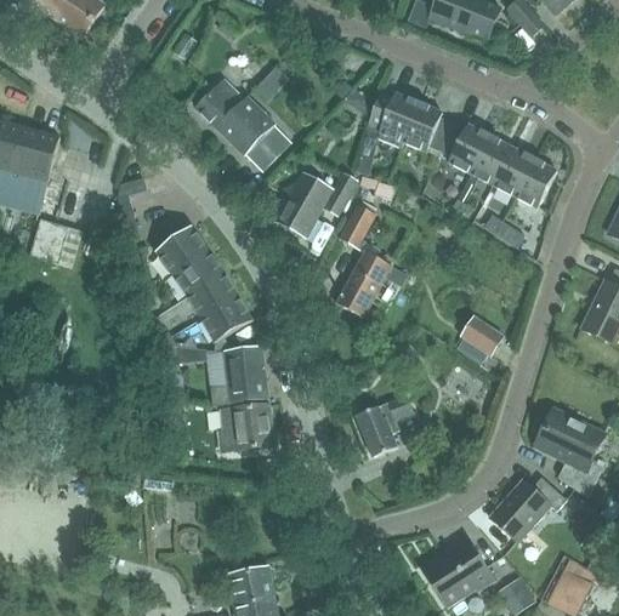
[(29,0),(81,35),(103,4),(97,0),(29,0)]
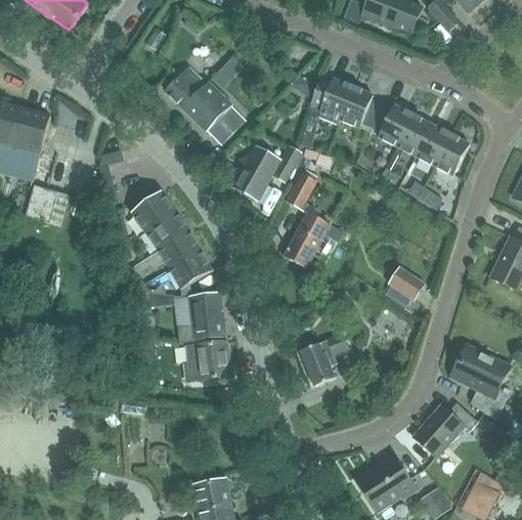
[(374,20),(375,17),(409,33),(421,5),(407,0),(366,0),(360,15),(374,20)]
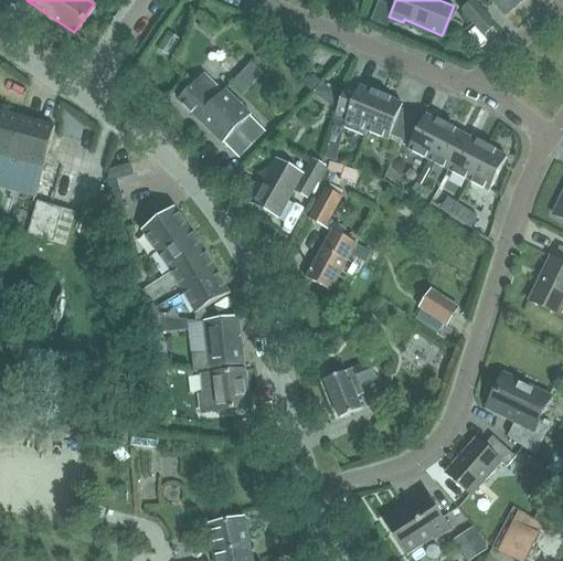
[(480,32),(494,21),(475,0),(470,0),(460,8),(480,32)]
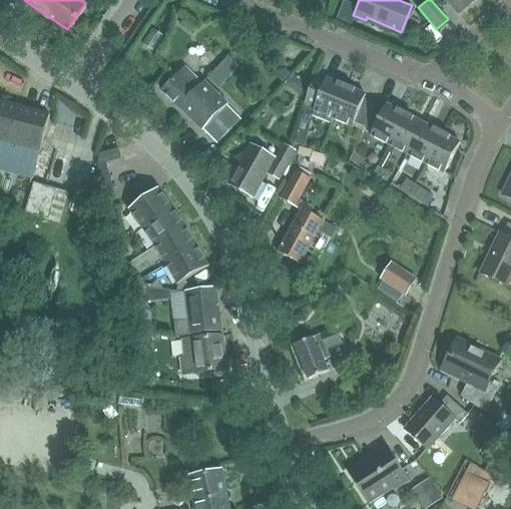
[(447,0),(456,10),(467,0),(447,0)]
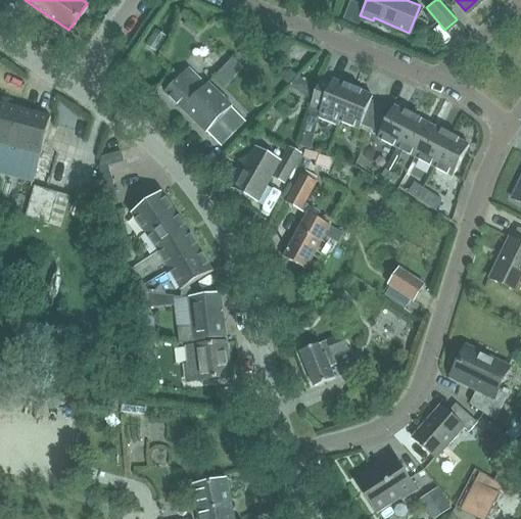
[(231,55),(211,75),(223,85),(241,65),(231,55)]
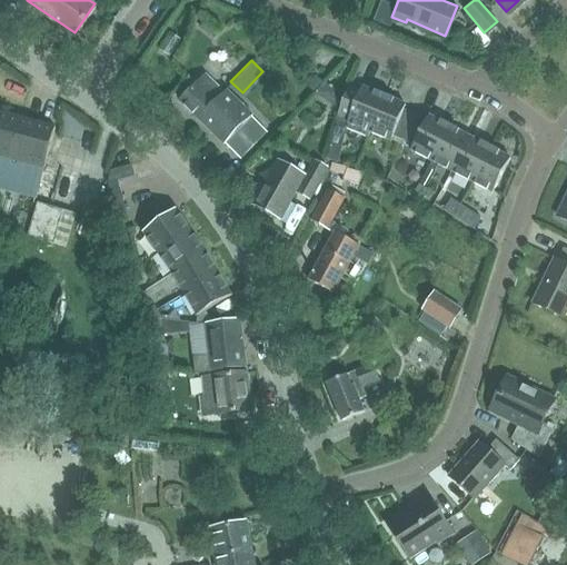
[(222,141),(225,140),(239,155),(265,128),(250,114),(250,112),(225,87),(222,90),(204,70),(177,98),(222,141)]
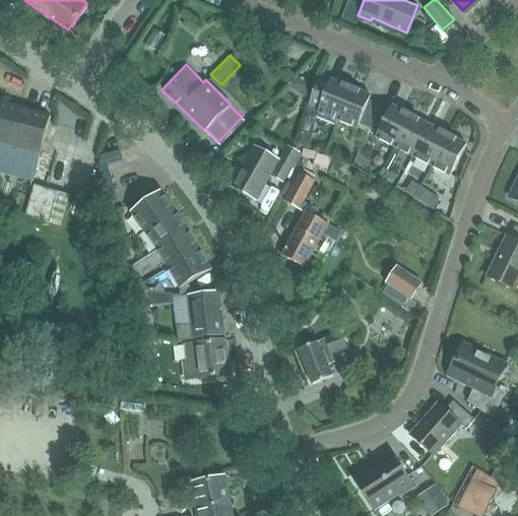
[(335,118),(349,84),(329,76),(328,80),(317,76),(306,107),(315,111),(314,114),(334,123),(336,118),(335,118)]
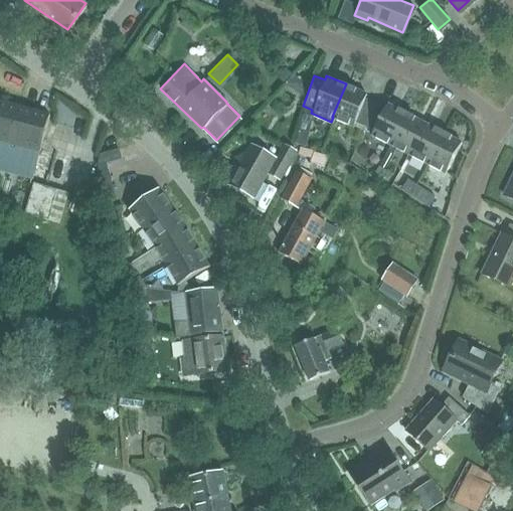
[(363,124),(374,101),(363,96),(365,92),(346,83),(332,117),(333,117),(352,125),(354,121),(363,124)]
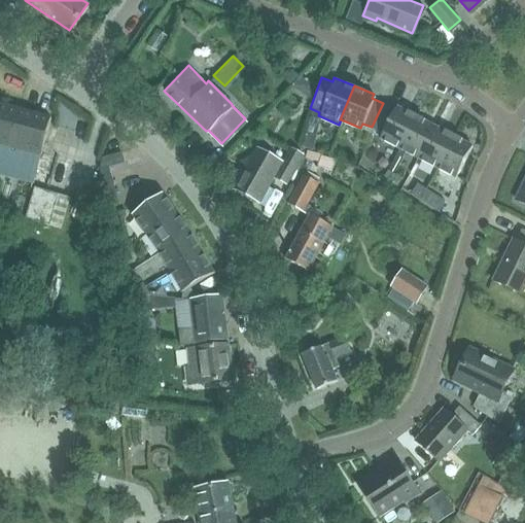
[(0,167),(33,176),(39,153),(40,153),(49,114),(0,101),(0,167)]
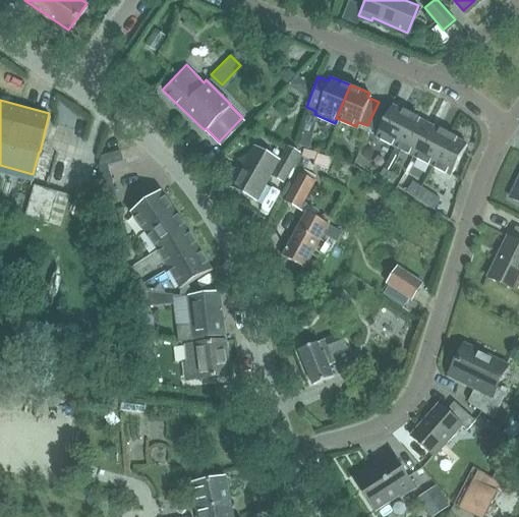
[(393,145),(410,113),(391,103),(389,107),(379,102),(367,125),(377,130),(375,134),(393,145)]
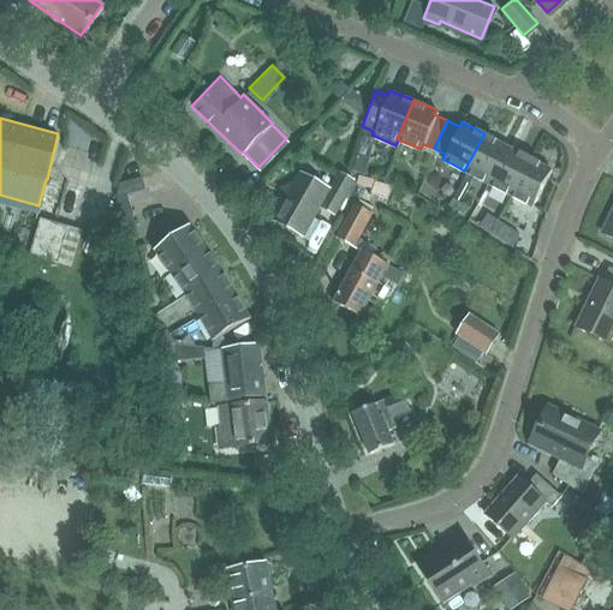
[(486,181),(506,144),(484,133),(464,171),(486,181)]
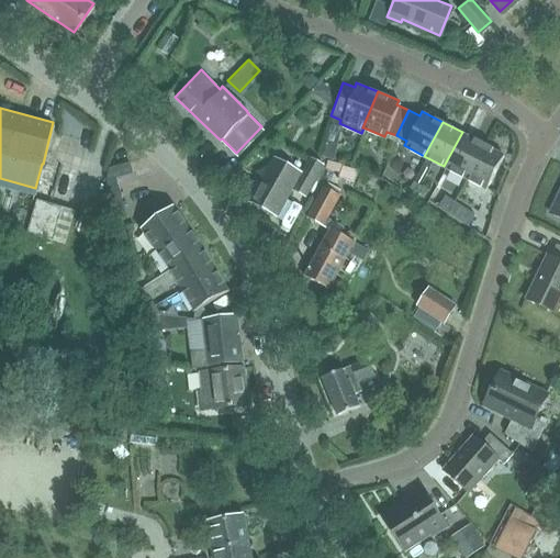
[(465,177),(482,143),(462,132),(444,166),(465,177)]
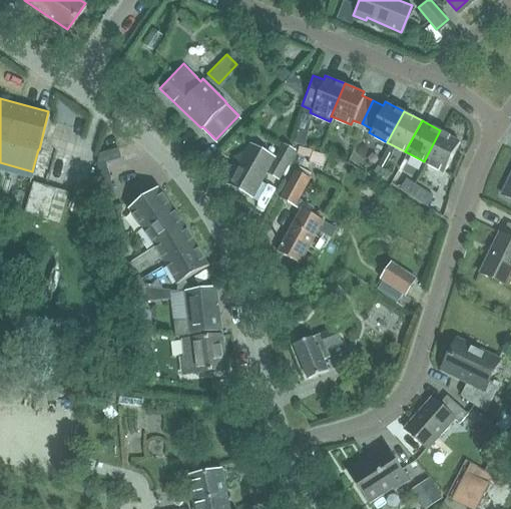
[(458,139),(440,130),(424,161),(442,171),(458,139)]
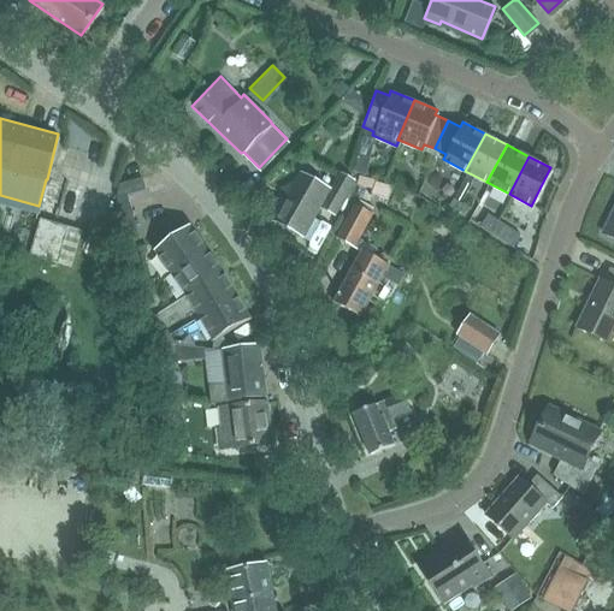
[(287,193),(272,217),(302,233),(319,205),(334,213),(353,178),(338,171),(329,188),(299,171),(287,193)]
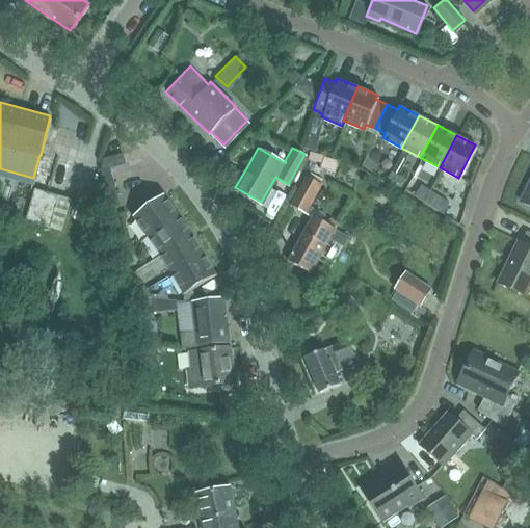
[(308,149),(306,157),(320,162),(319,166),(334,170),(337,160),(308,149)]
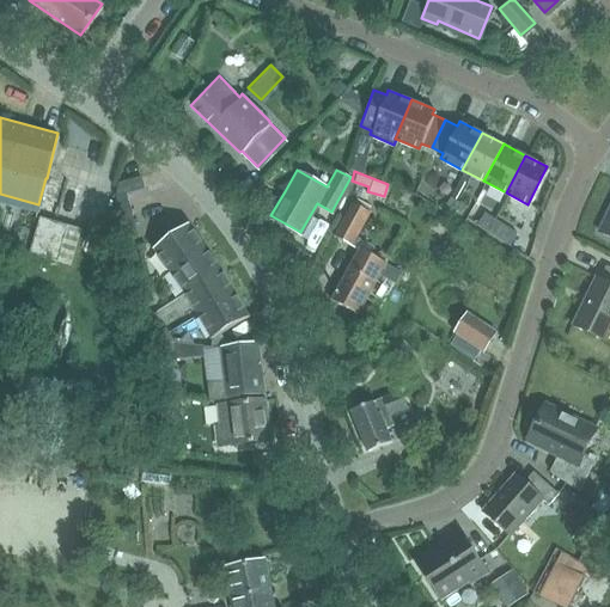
[(116,181),(114,194),(124,191),(142,186),(140,175),(116,181)]
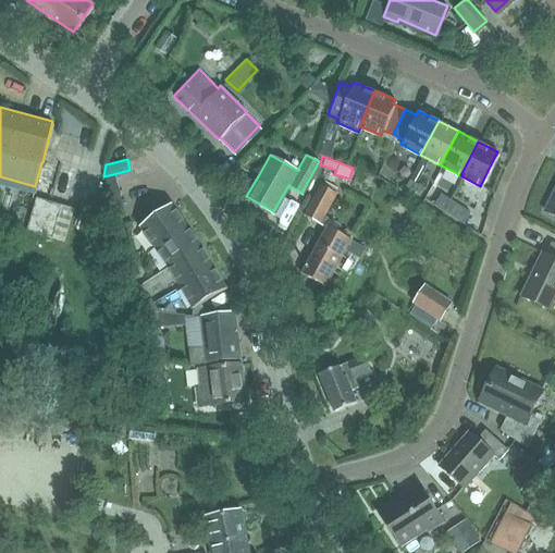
[(118,187),(113,174),(103,176),(108,191),(118,187)]
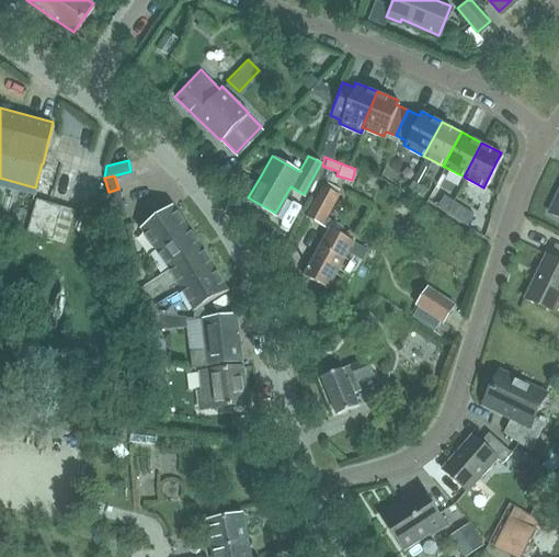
[(405,190),(413,195),(421,184),(411,179),(405,190)]
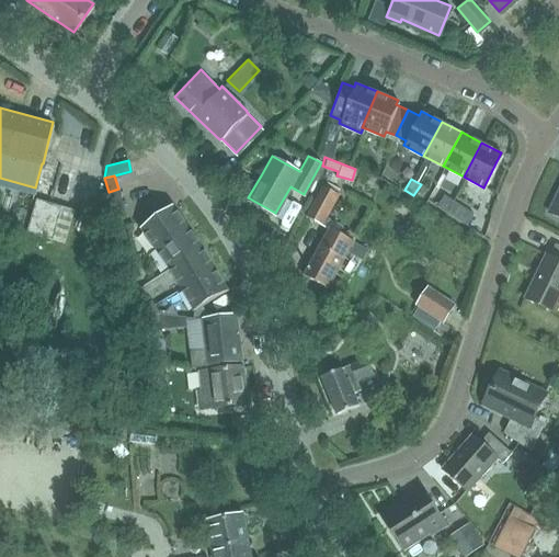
[(306,215),(321,223),(338,192),(322,184),(306,215)]
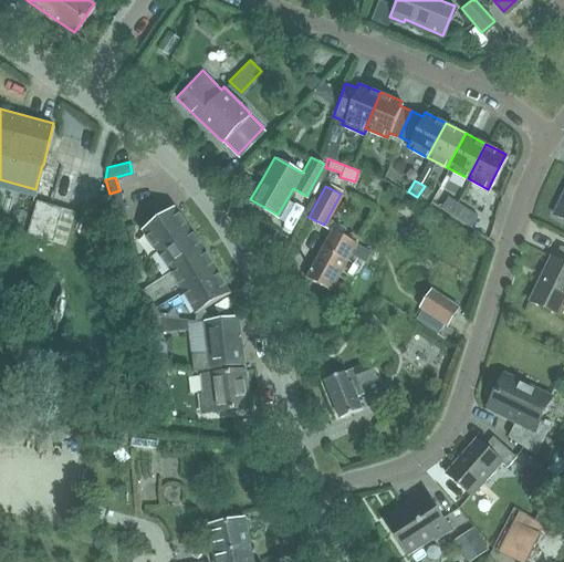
[(563,187),(552,211),(563,217),(563,187)]
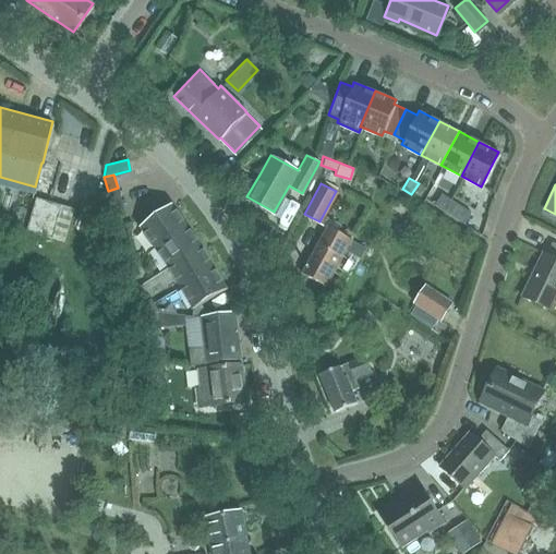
[(121,201),(118,188),(108,191),(111,204),(121,201)]
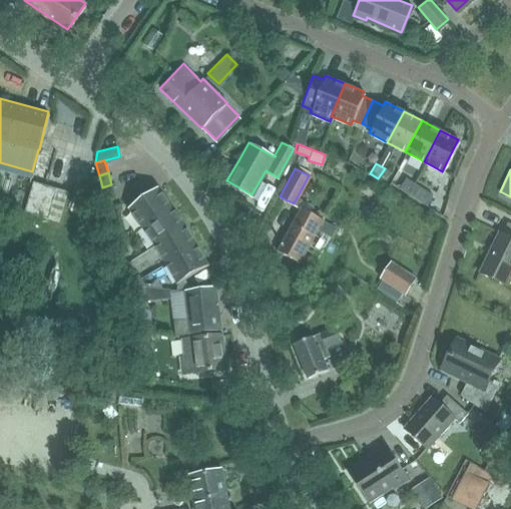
[(407,191),(413,181),(405,176),(399,186),(407,191)]
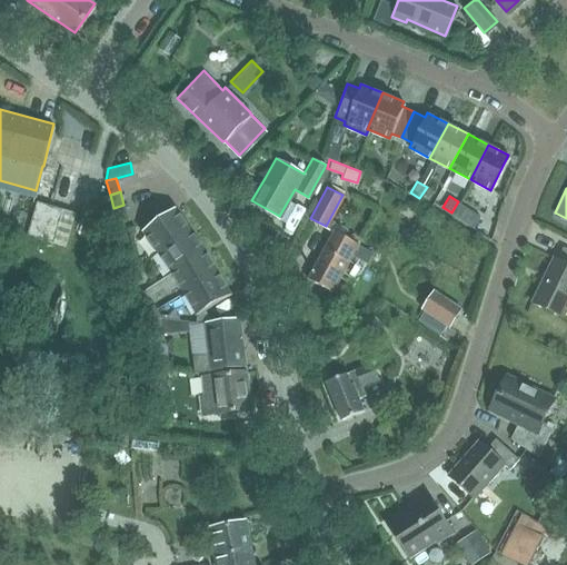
[(36,200),(26,234),(51,241),(61,208),(36,200)]
